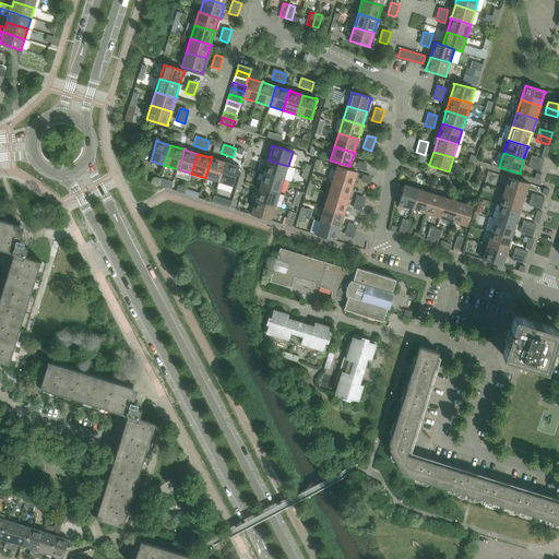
[(218,181),(225,162),(212,158),(212,157),(212,156),(205,178),(218,181)]
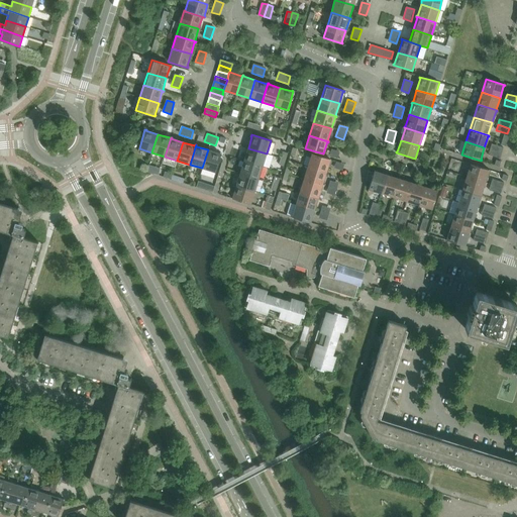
[(501,152),(503,147),(492,144),(490,149),(501,152)]
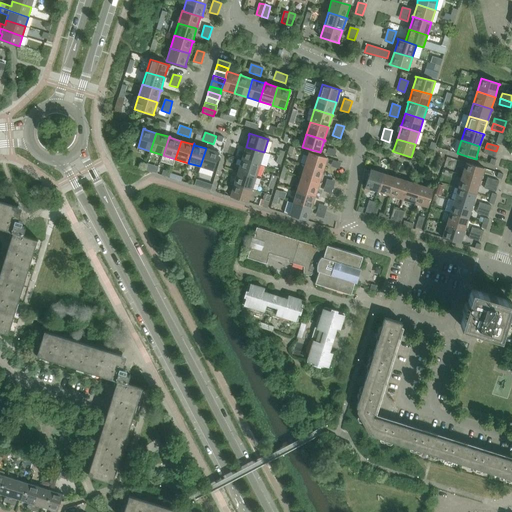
[(260,165),(264,152),(246,147),(242,158),(241,158),(241,159),(260,165)]
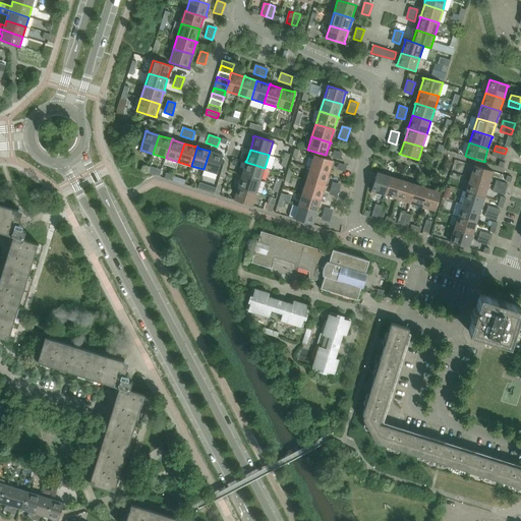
[(217,173),(223,154),(222,154),(221,155),(210,151),(204,169),(217,173)]
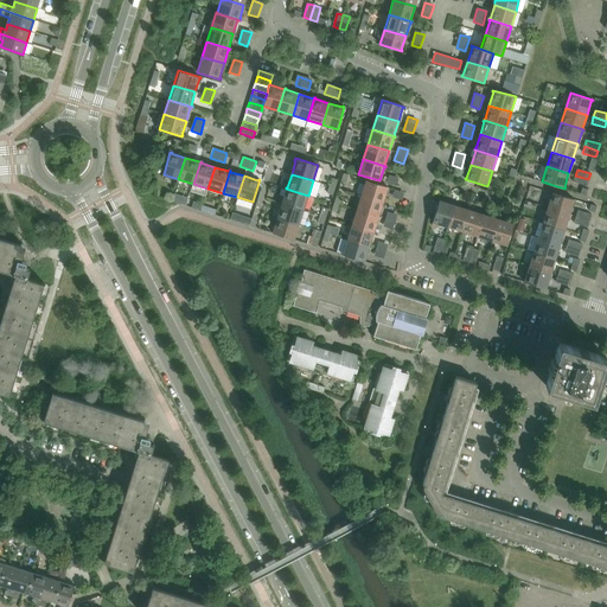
[(587,186),(588,179),(575,176),(573,181),(587,186)]
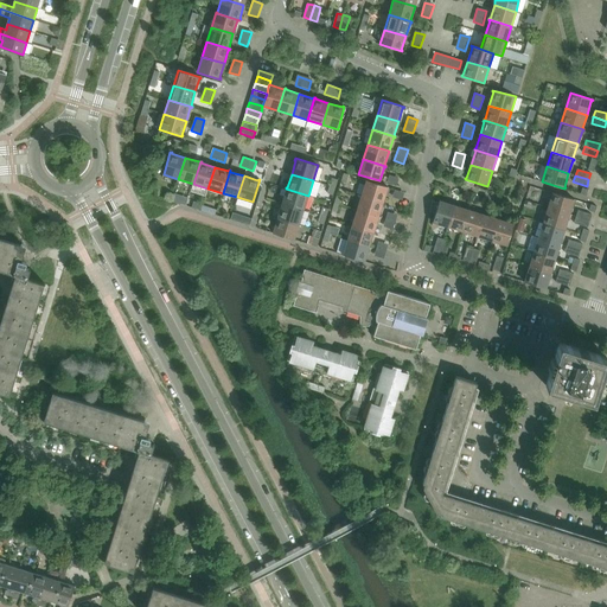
[(383,202),(388,187),(366,180),(362,196),(384,203),(384,202),(383,202)]
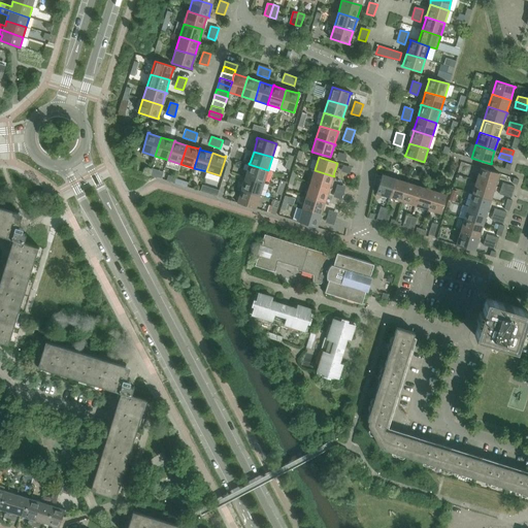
[(264,183),(268,170),(249,164),(248,164),(249,165),(245,176),(264,183)]
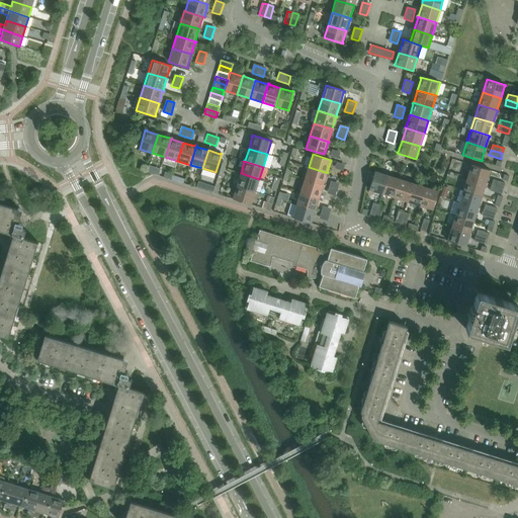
[(486,183),(490,171),(491,172),(491,170),(471,164),(467,177),(486,183)]
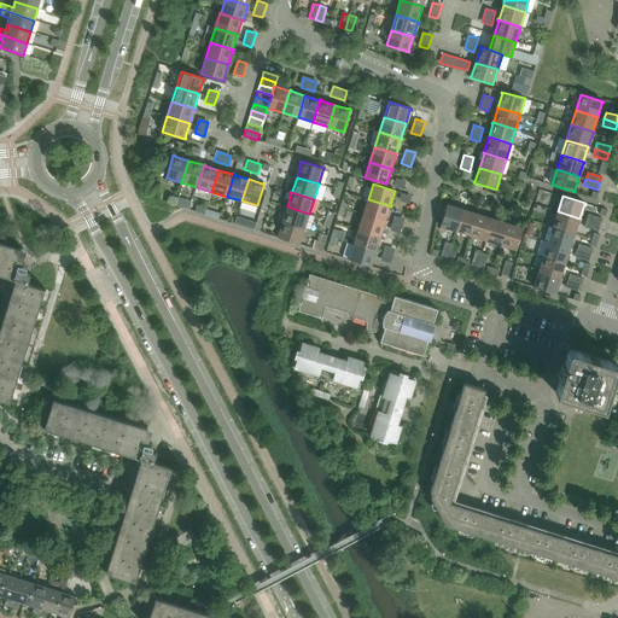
[(385,221),(390,207),(391,208),(391,207),(368,199),(363,214),(385,221)]
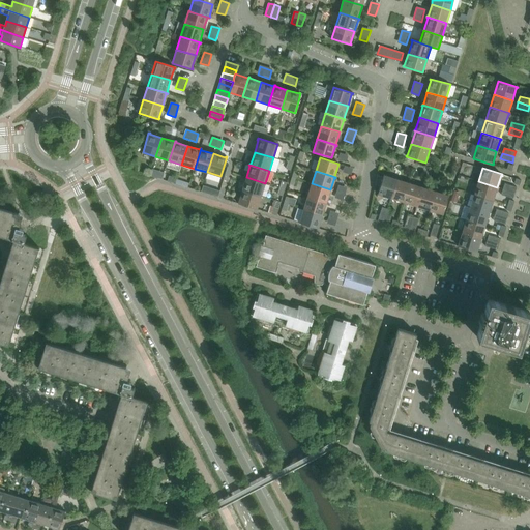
[(378,194),(391,199),(396,179),(385,176),(385,175),(384,174),(383,176),(378,175),(378,174),(375,185),(376,185),(380,186),(378,194)]
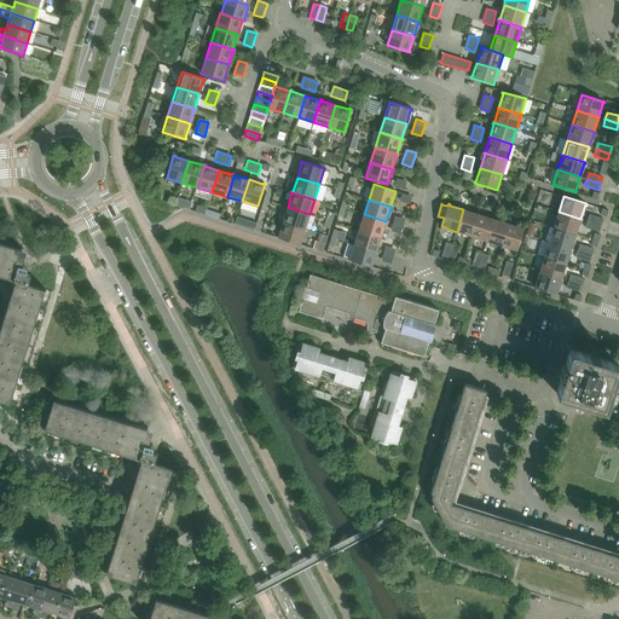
[(305,230),(310,214),(288,207),(283,221),(282,221),(282,223),(305,230)]
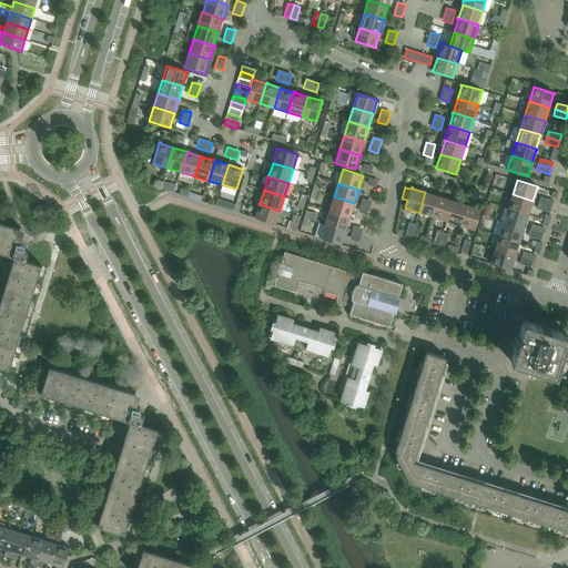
[(433,216),(439,195),(438,195),(438,196),(425,192),(419,213),(433,216)]
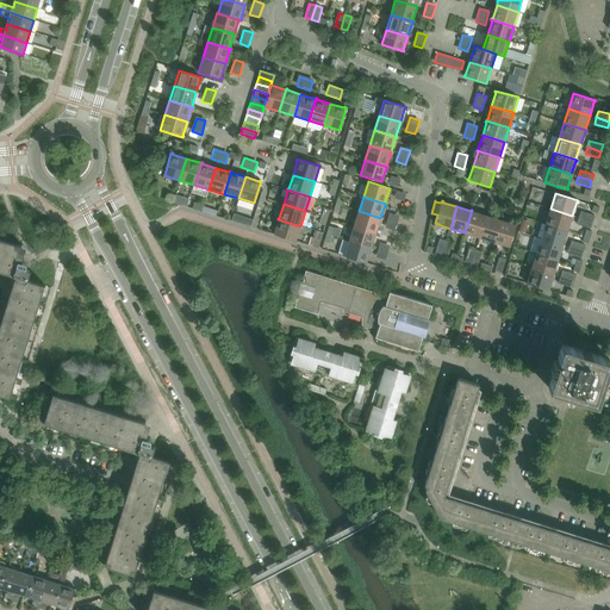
[(567,230),(572,216),(551,209),(546,224),(568,231),(568,230),(567,230)]
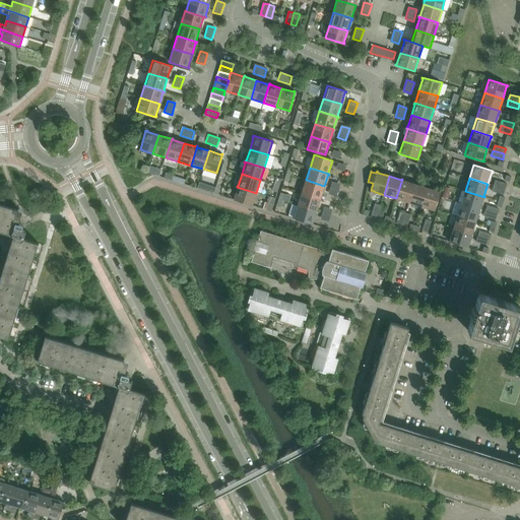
[(408,202),(414,184),(402,180),(403,179),(402,179),(396,198),(408,202)]
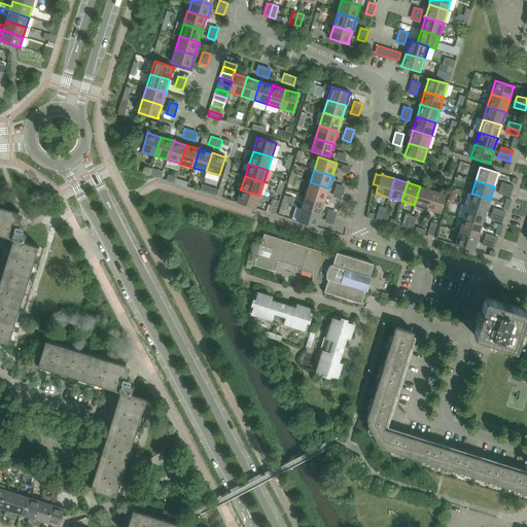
[(324,201),(328,188),(310,182),(306,196),(325,202),(325,201),(324,201)]
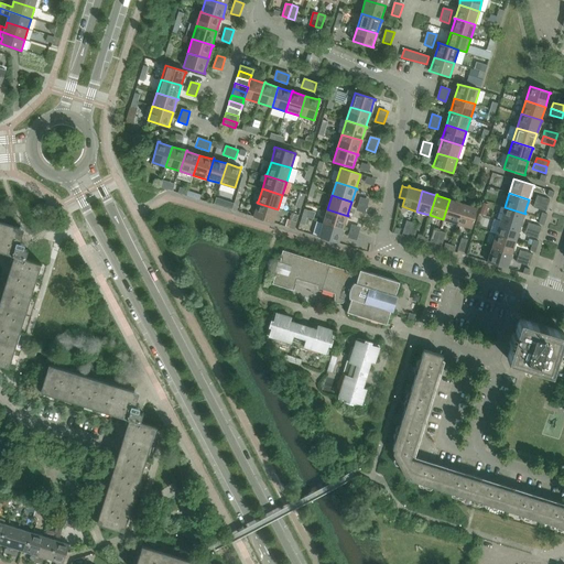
[(548,205),(550,199),(537,195),(535,202),(548,205)]
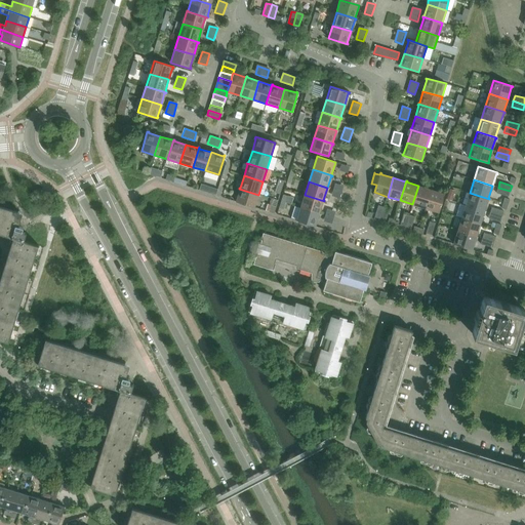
[(335,184),(331,195),(339,198),(344,186),(335,184)]
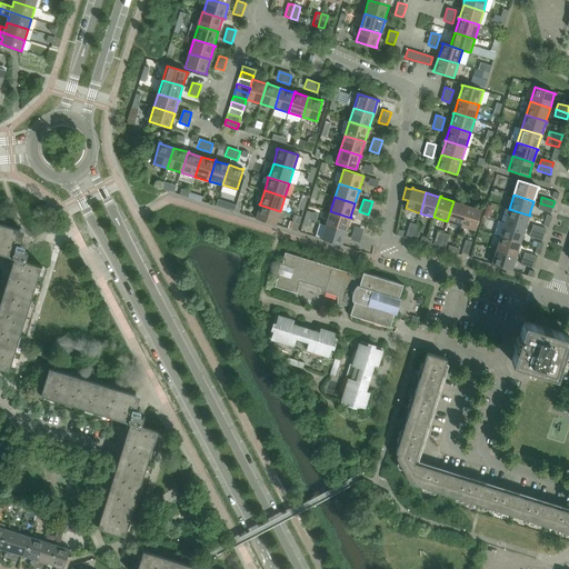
[(461,226),(468,205),(467,205),(467,206),(453,201),(447,221),(461,226)]
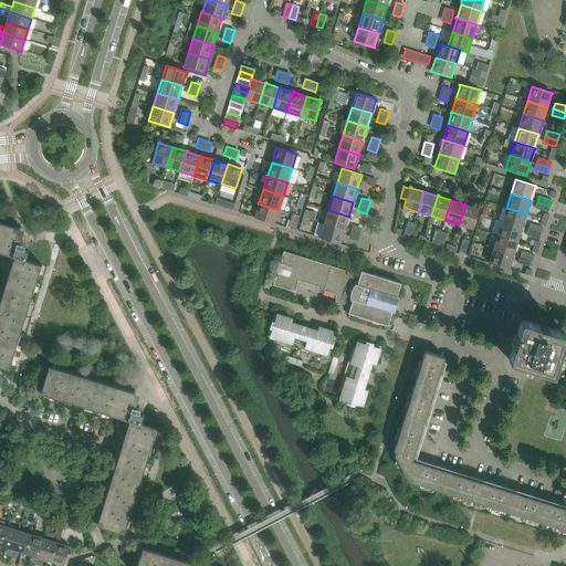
[(547,212),(549,206),(537,202),(535,208),(547,212)]
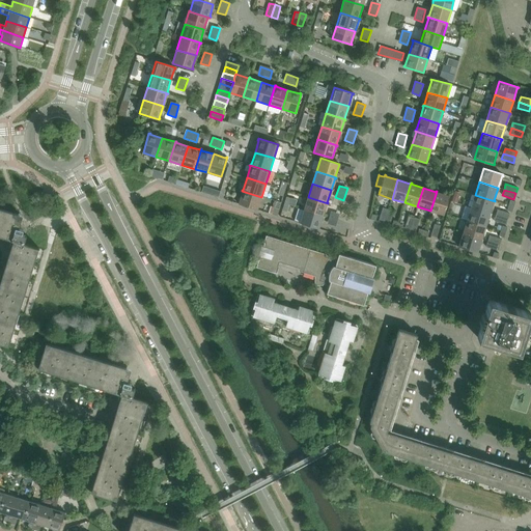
[(257,210),(261,197),(242,191),(243,192),(239,204),(257,210)]
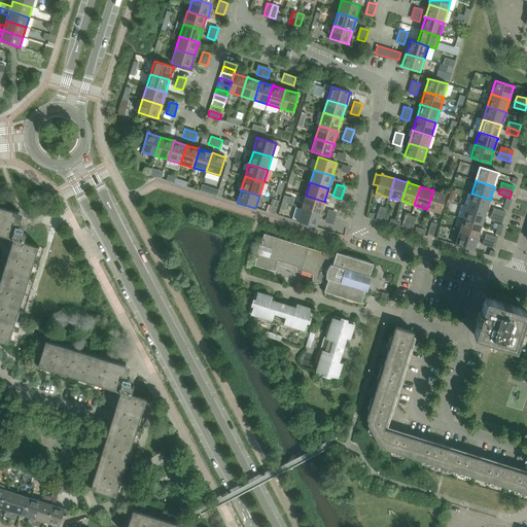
[(441,213),(446,195),(433,190),(434,189),(433,189),(427,209),(441,213)]
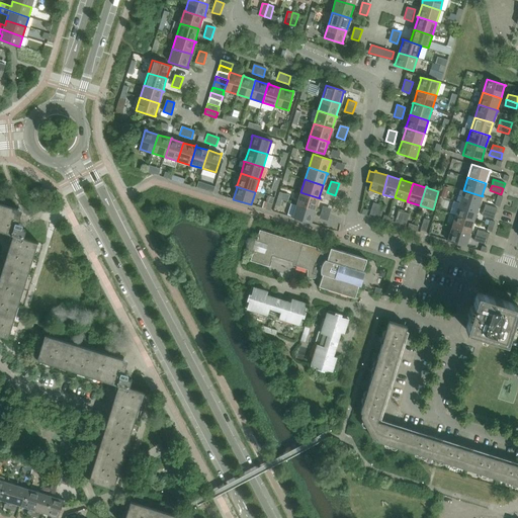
[(478,208),(482,196),(483,196),(463,190),(459,202),(478,208)]
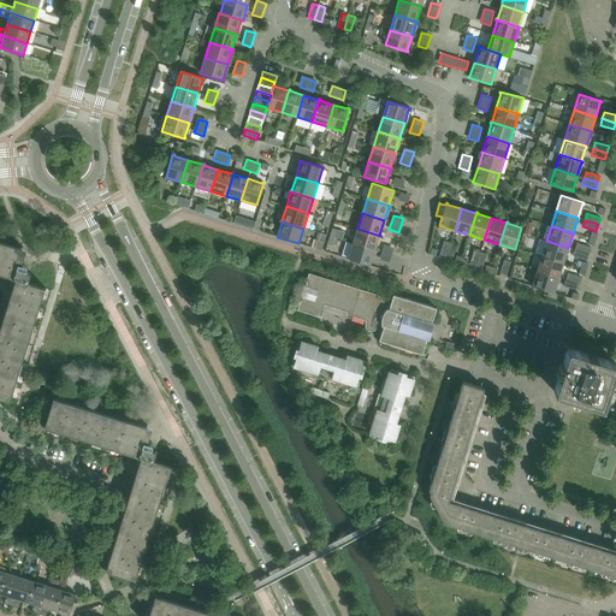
[(374,250),(379,236),(380,236),(357,229),(353,243),(374,250)]
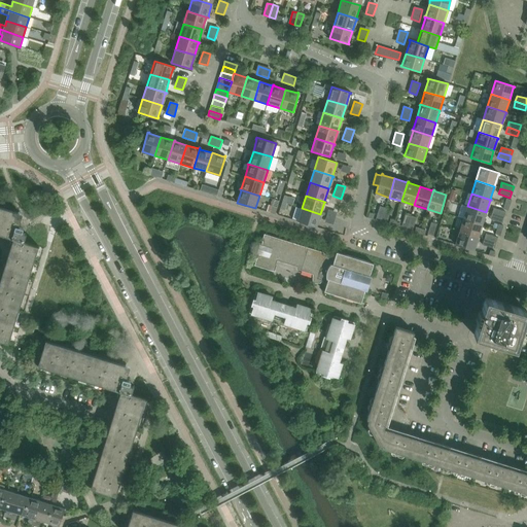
[(382,219),(385,208),(380,206),(376,218),(382,219)]
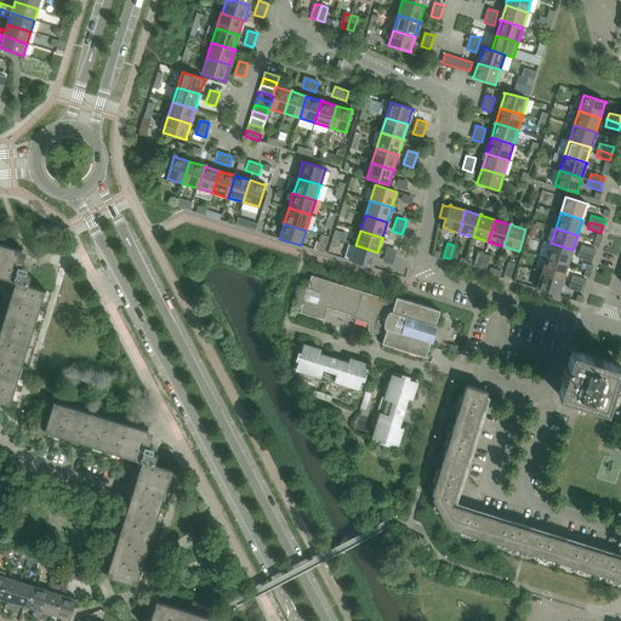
[(569,263),(573,250),(551,243),(546,258),(569,266),(570,265),(569,263)]
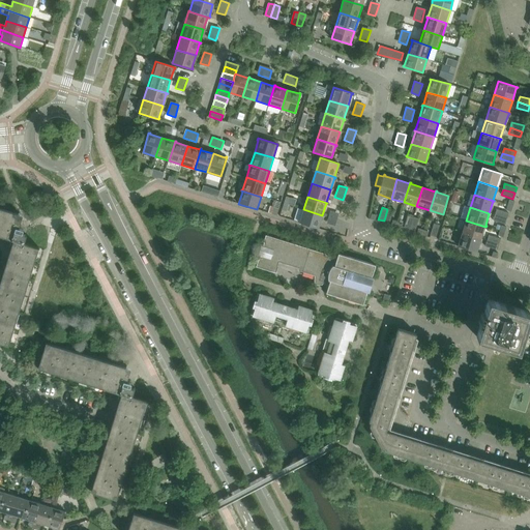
[(319,228),(322,215),(303,209),(299,223),(319,229),(320,228),(319,228)]
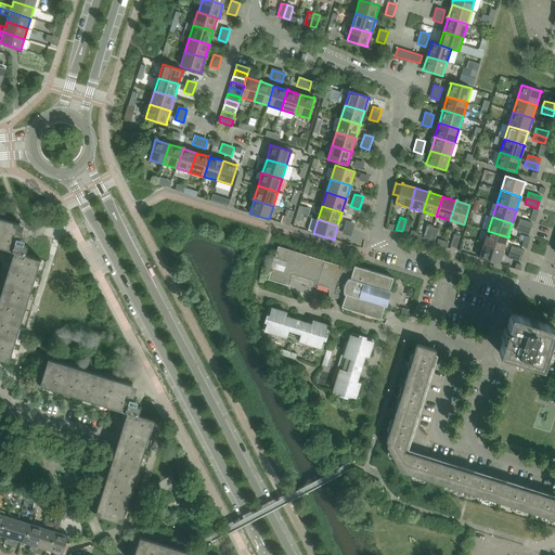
[(408,233),(412,221),(405,219),(402,231),(408,233)]
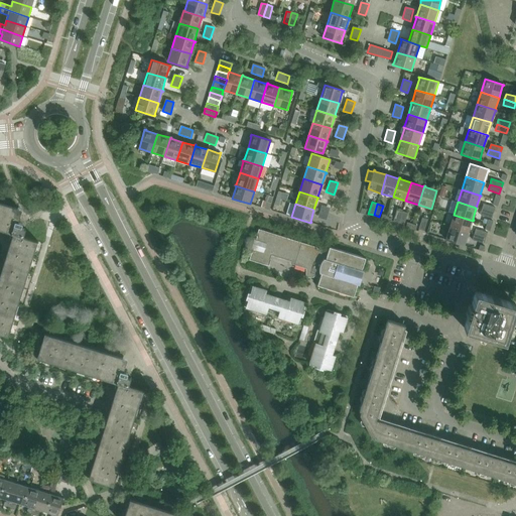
[(493,213),(495,208),(484,204),(482,210),(493,213)]
